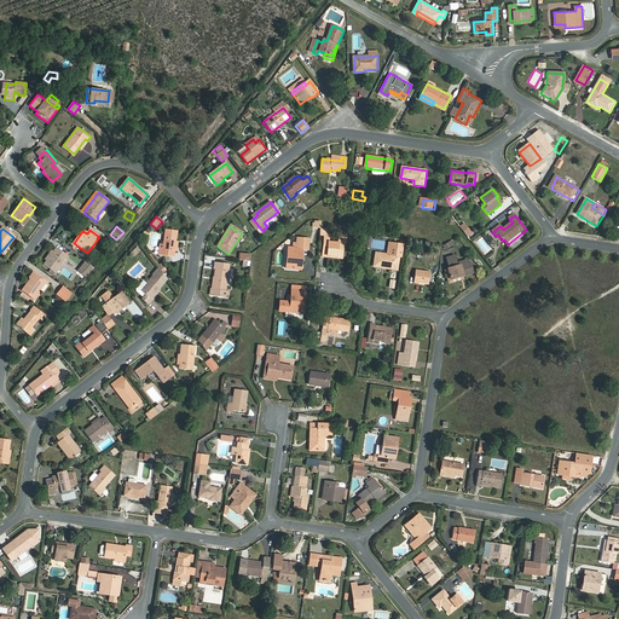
[(166,230),(163,244),(162,249),(165,249),(163,256),(173,258),(174,250),(175,242),(177,231),(166,230)]
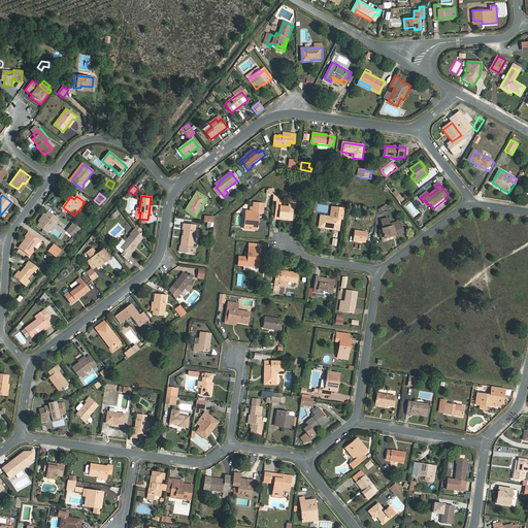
[(433,207),(435,210),(446,203),(443,200),(433,207)]
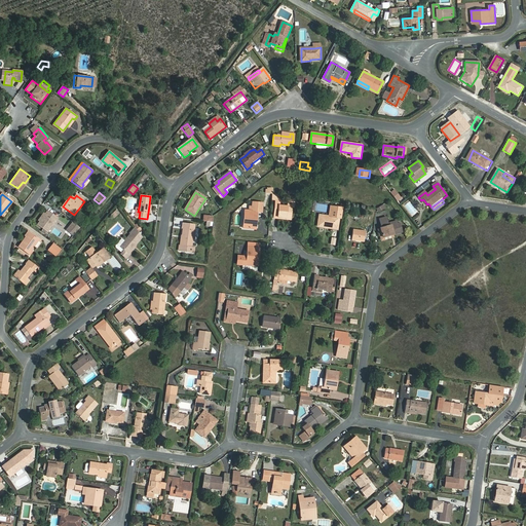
[(404,205),(412,217),(418,212),(410,201),(404,205)]
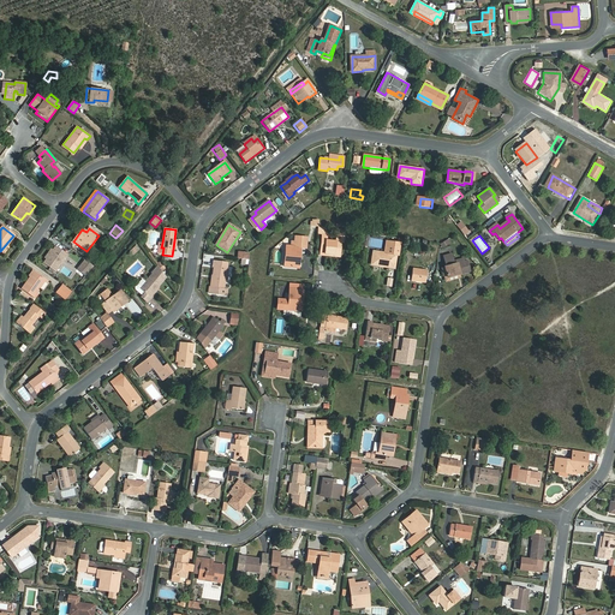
[(322,237),(321,255),(340,256),(341,244),(328,242),(328,237),(322,237)]
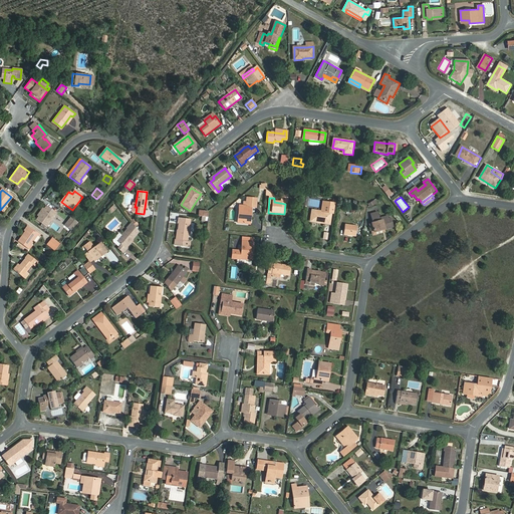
[(246,208),(239,208),(238,224),(249,225),(250,209),(256,209),(257,200),(247,199),(246,203),(246,208)]
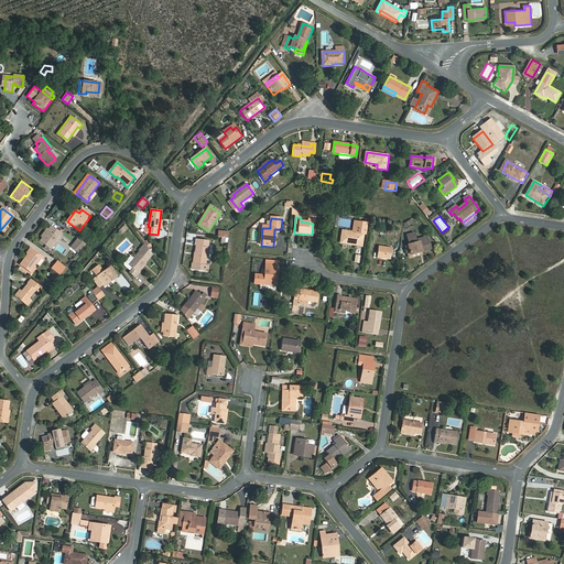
[(357,232),(353,231),(344,230),(342,243),(362,247),(365,235),(366,235),(367,224),(358,223),(357,232)]
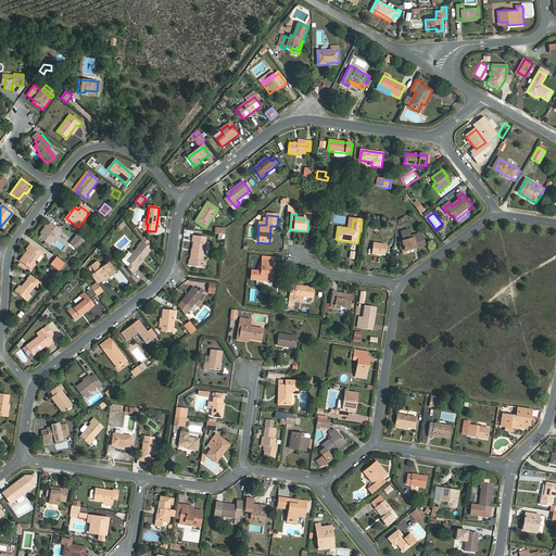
[(122,222),(116,227),(119,231),(126,225),(122,222)]
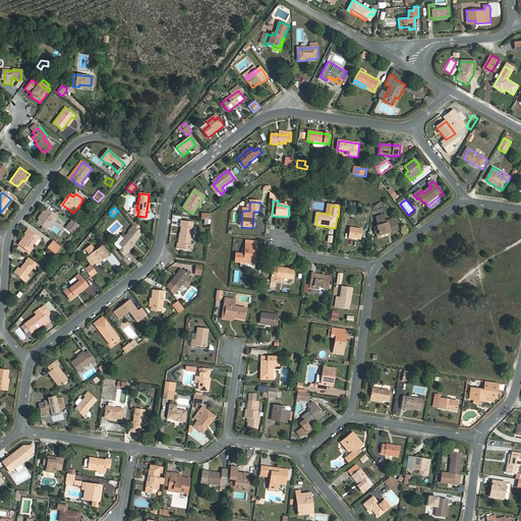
[(54,214),(47,210),(45,213),(40,220),(37,223),(46,230),(54,219),(52,218),(54,214)]
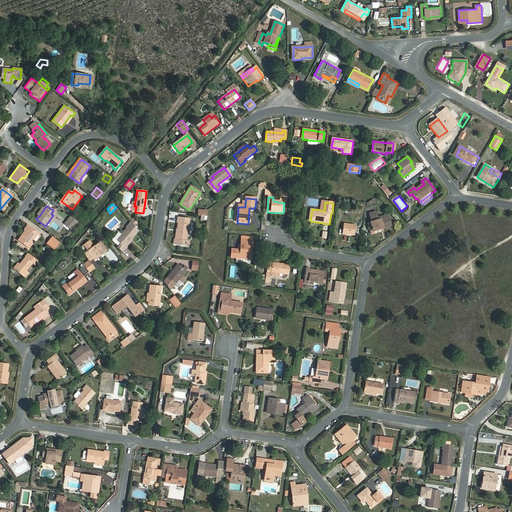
[(370,223),(373,232),(383,229),(392,227),(389,217),(382,219),(381,217),(378,218),(376,213),(369,215),(371,222),(370,223)]
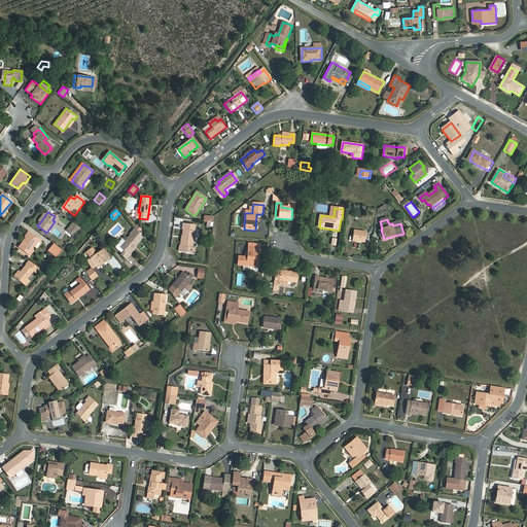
[(79,227),(72,222),(66,231),(72,236),(79,227)]
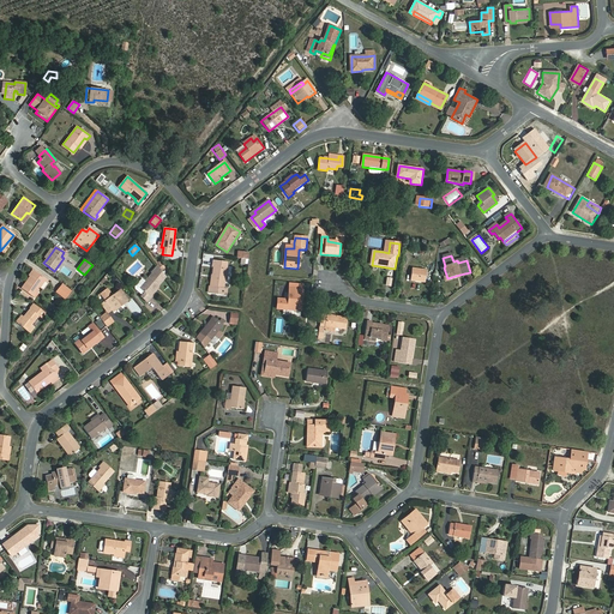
[(227,288),(228,278),(228,269),(229,263),(214,260),(214,268),(216,268),(214,287),(212,287),(212,293),(230,295),(230,289),(227,288)]
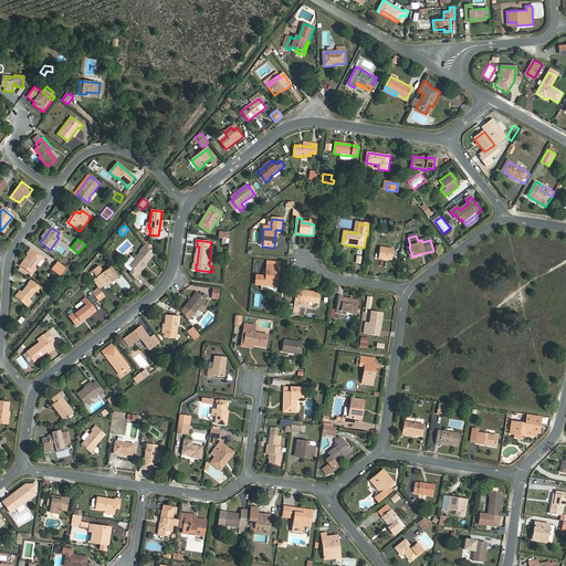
[(144,263),(153,253),(146,244),(134,258),(132,255),(124,263),(124,264),(136,278),(139,273),(138,272),(145,265),(144,263)]
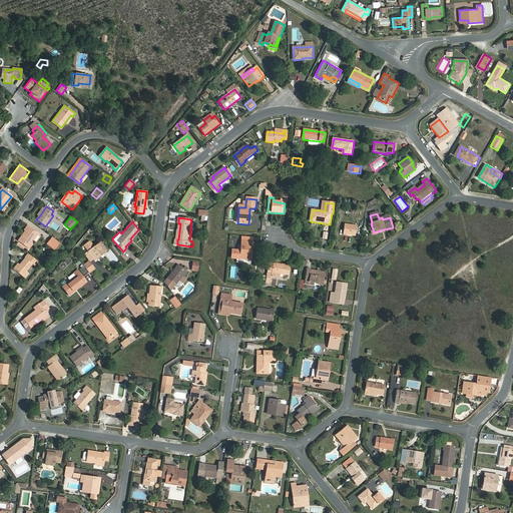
[(357,226),(344,225),(343,235),(356,237),(357,226)]
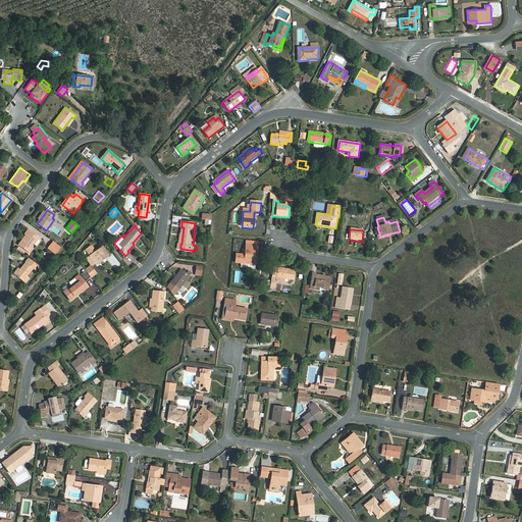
[(18,245),(25,251),(29,246),(32,248),(39,238),(30,230),(25,236),(18,245)]
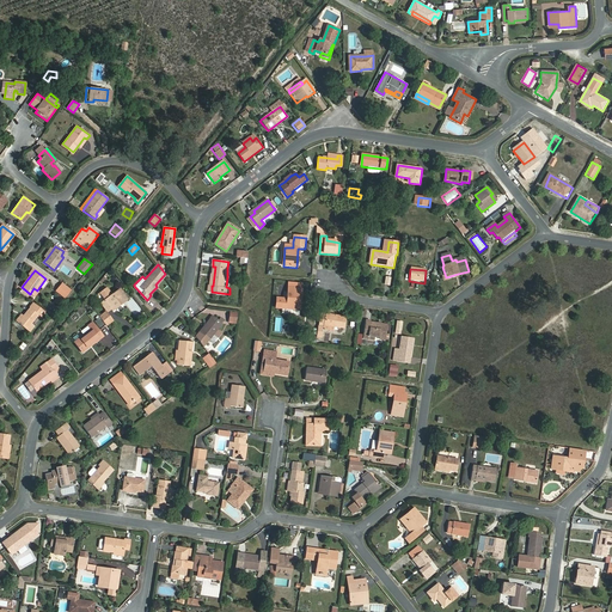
[(71,291),(62,283),(55,292),(65,298),(71,291)]
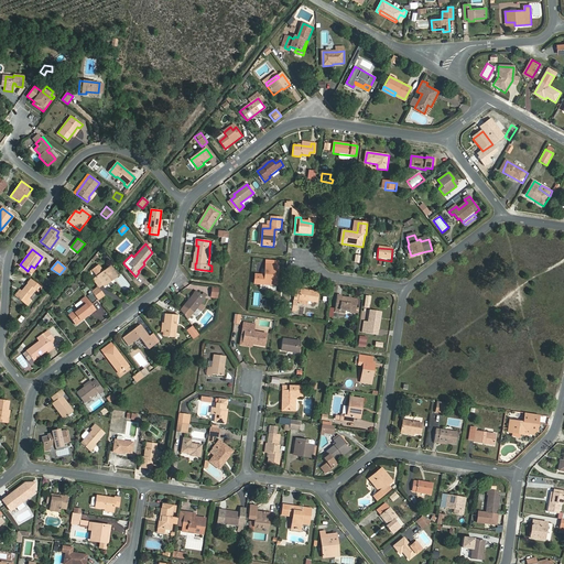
[(275,279),(278,279),(279,266),(266,264),(264,275),(261,275),(255,275),(255,285),(260,285),(274,286),(275,279)]
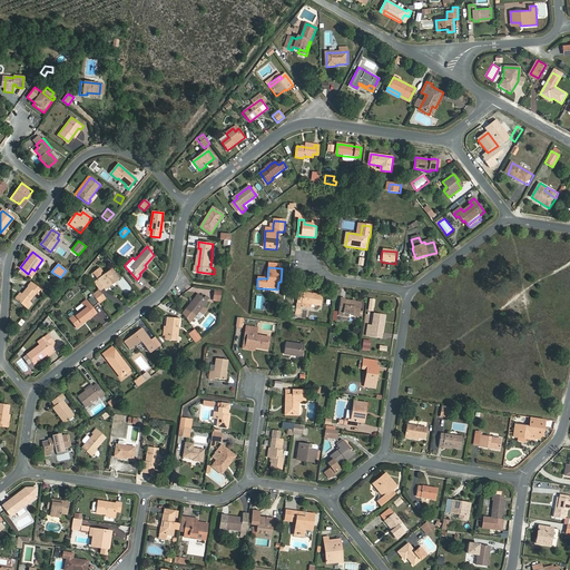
[(109,282),(116,276),(109,268),(102,275),(97,268),(92,273),(97,278),(92,283),(99,290),(102,286),(105,288),(111,284),(109,282)]
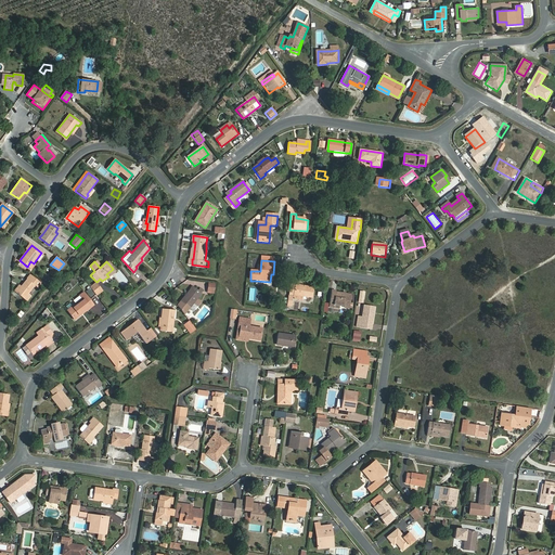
[(52,268),(48,273),(53,276),(56,272),(52,268)]
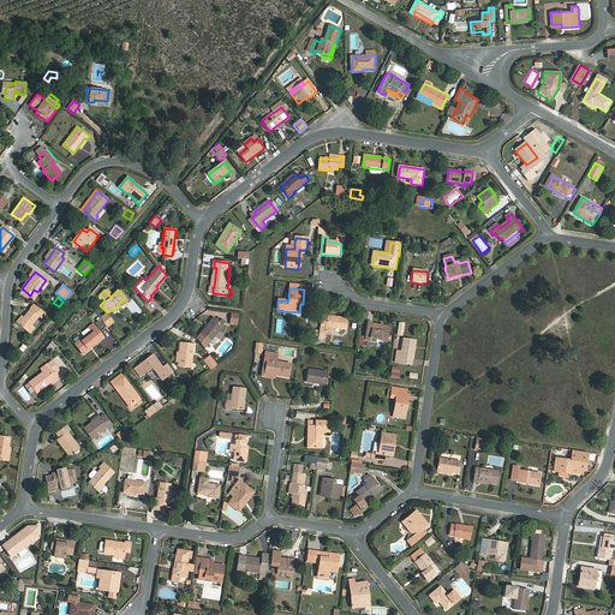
[(126,304),(136,317),(143,312),(133,298),(126,304)]
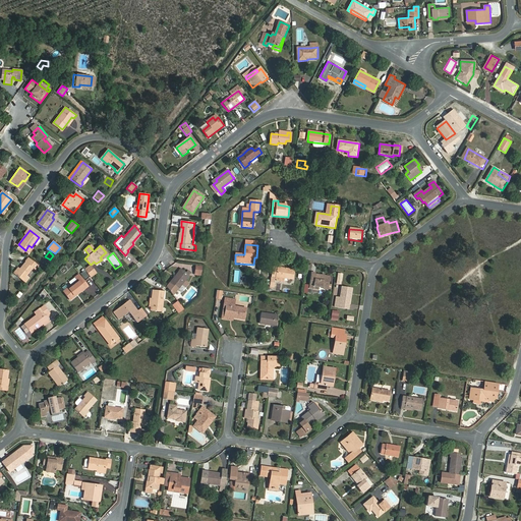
[(20,269),(15,275),(24,282),(29,278),(26,275),(37,264),(29,257),(20,269)]
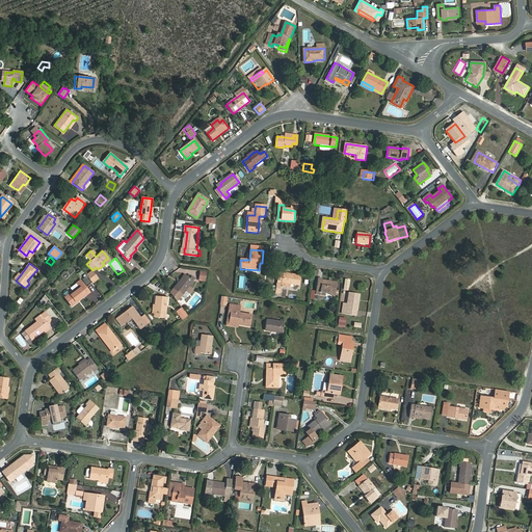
[(301,275),(292,274),(292,275),(283,274),(284,272),(280,272),(277,285),(282,285),(283,283),(299,286),(301,275)]
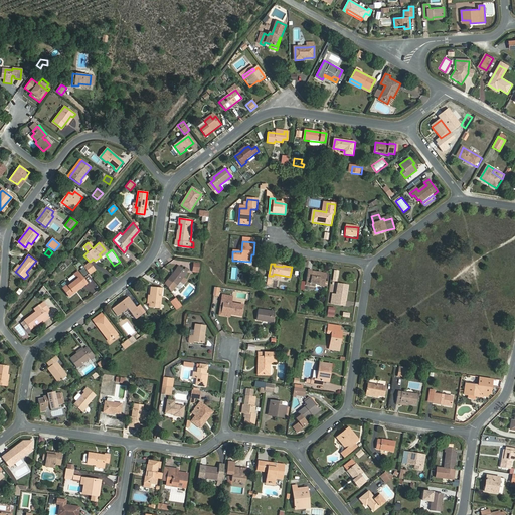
[(180,266),(165,283),(172,292),(188,272),(180,266)]
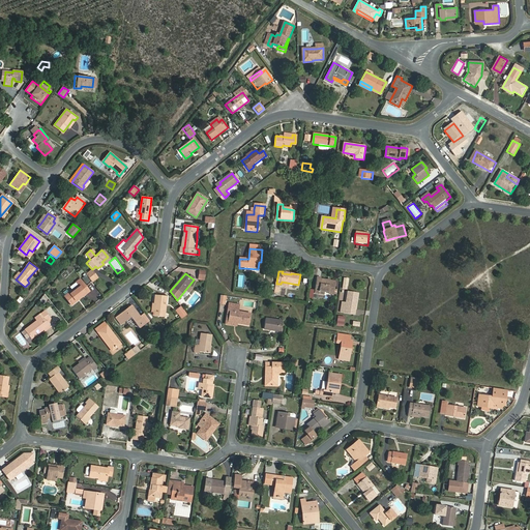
[(321,277),(317,276),(315,293),(324,294),(325,292),(329,293),(329,295),(333,295),(335,282),(321,281),(321,277)]
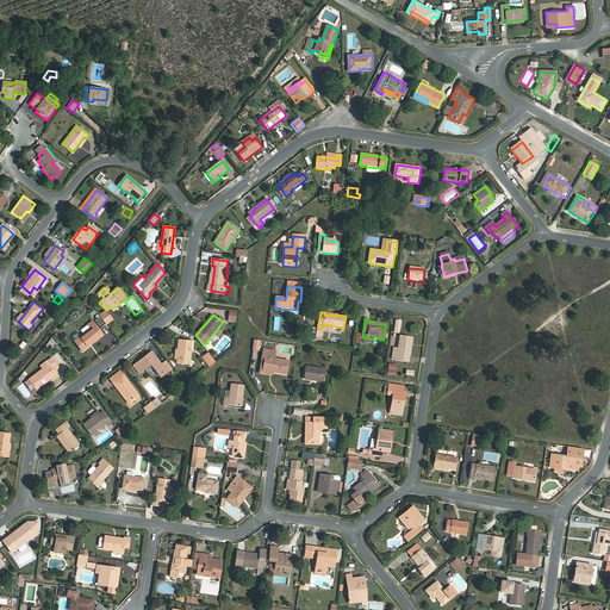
[(73,342),(80,350),(89,343),(91,346),(101,336),(93,327),(89,323),(86,327),(88,330),(73,342)]
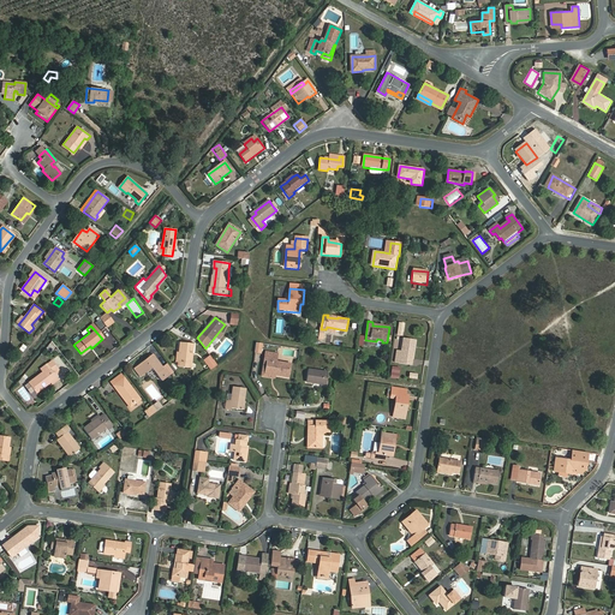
[(404,339),(401,353),(400,363),(412,365),(417,340),(404,339)]
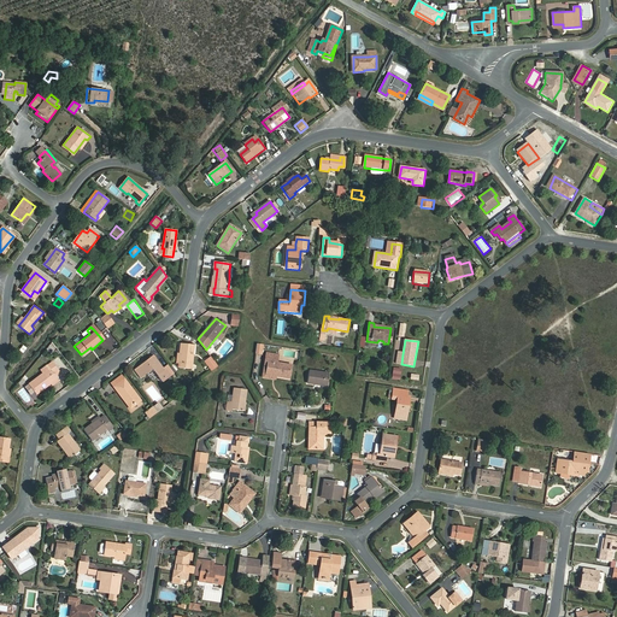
[(195,345),(182,344),(181,353),(180,363),(180,368),(193,369),(195,345)]
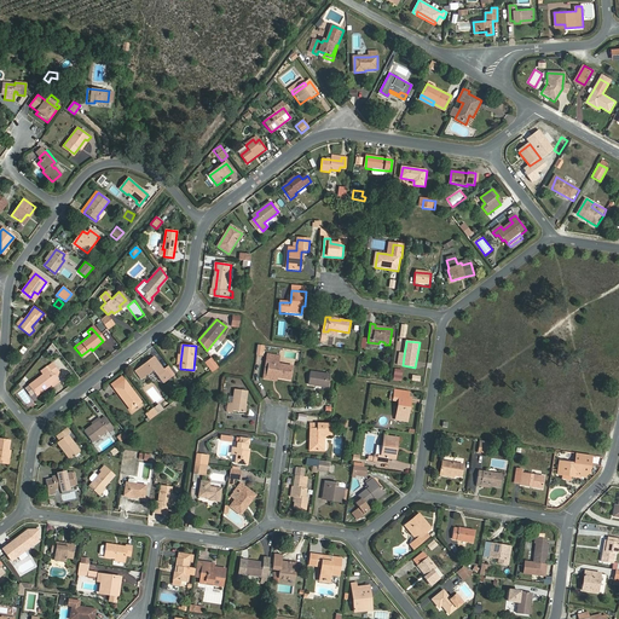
[(281,359),(300,360),(301,351),(282,350),(281,359)]
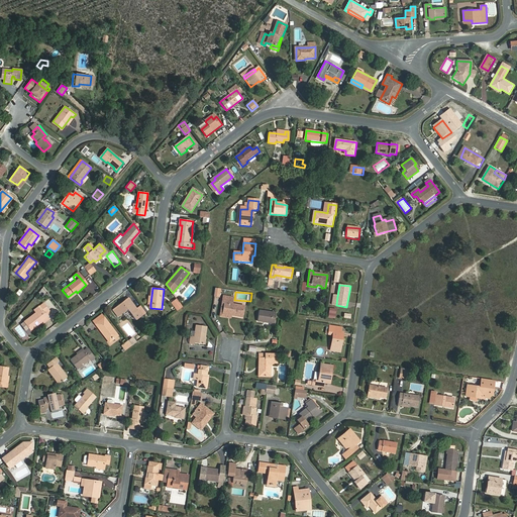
[(234,299),(224,297),(221,313),(228,314),(227,317),(232,317),(232,315),(243,317),(245,306),(233,304),(234,299)]
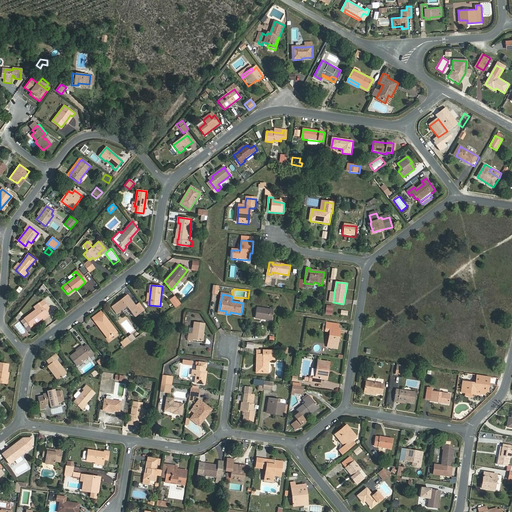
[(112,307),(115,311),(119,308),(121,311),(126,307),(130,313),(134,318),(142,312),(138,306),(137,307),(128,296),(112,307)]
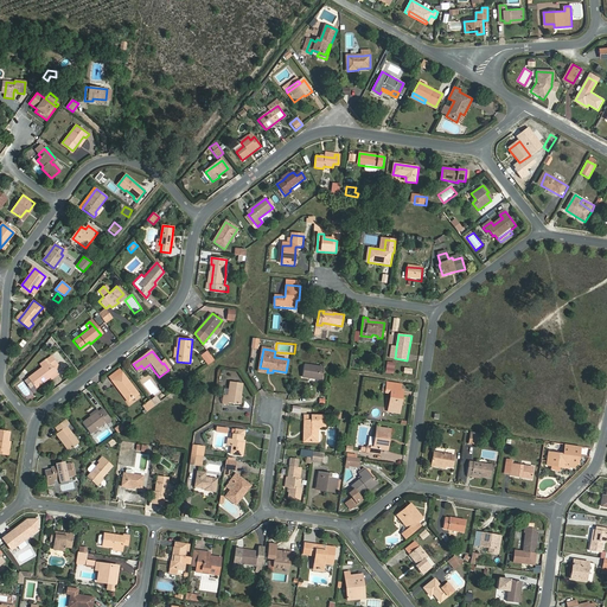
[(208,351),(202,356),(209,365),(215,360),(208,351)]
